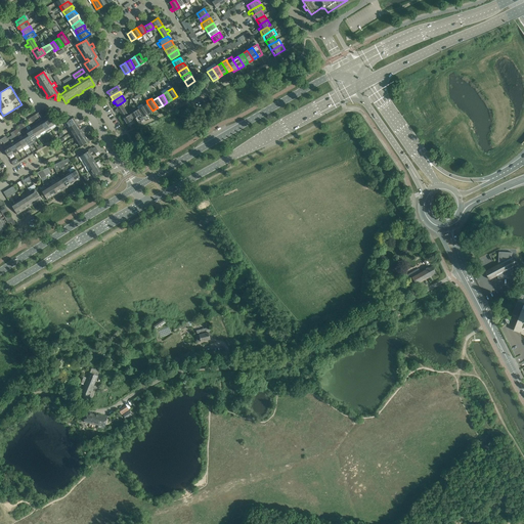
[(127,113),(121,103),(117,105),(116,106),(117,108),(115,111),(116,113),(119,112),(122,116),(127,113)]
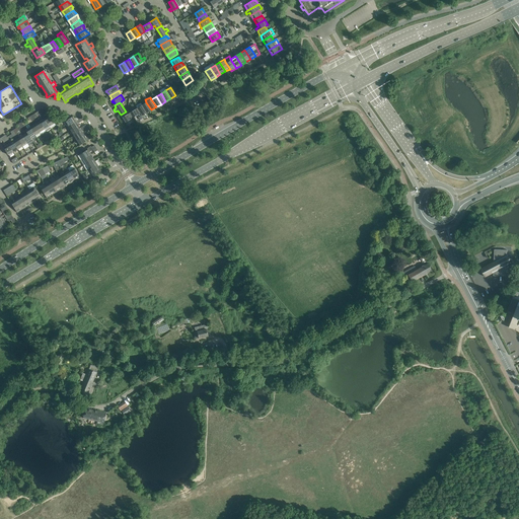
[(146,113),(151,109),(146,102),(142,105),(146,113)]
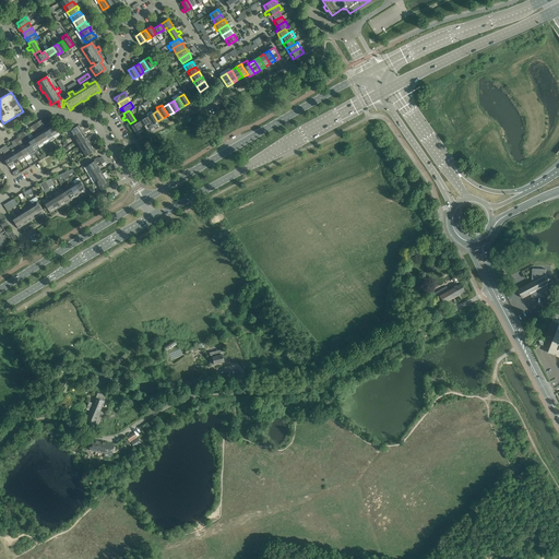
[(151,111),(146,114),(147,117),(151,122),(153,125),(157,121),(153,114),(151,111)]
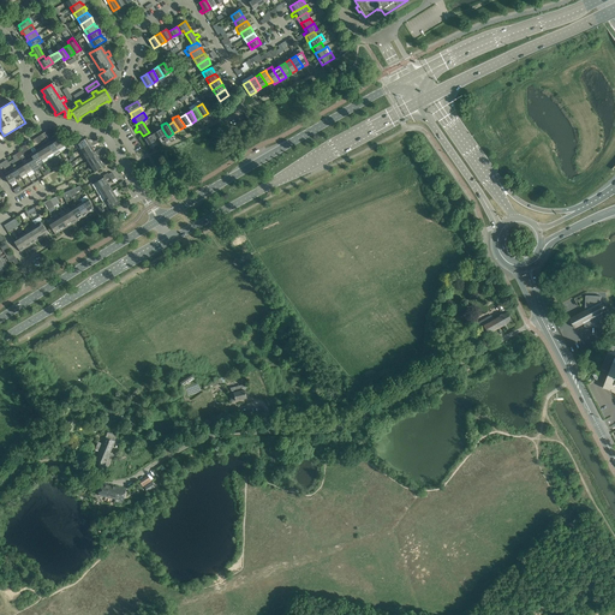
[(157,139),(166,135),(162,129),(154,133),(157,139)]
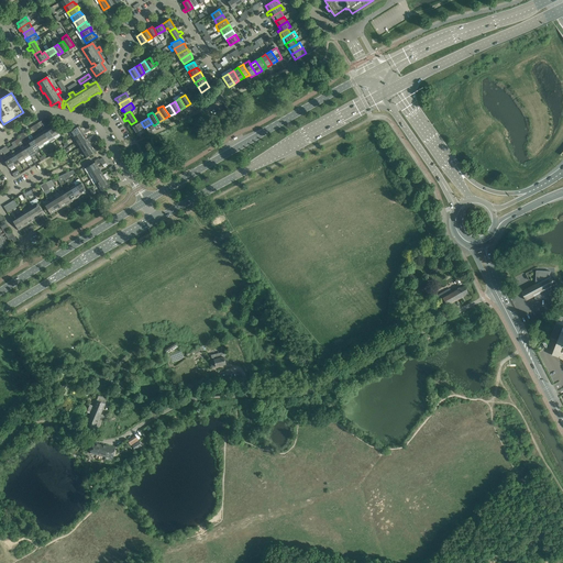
[(135,133),(144,128),(141,122),(138,124),(136,121),(131,124),(135,133)]
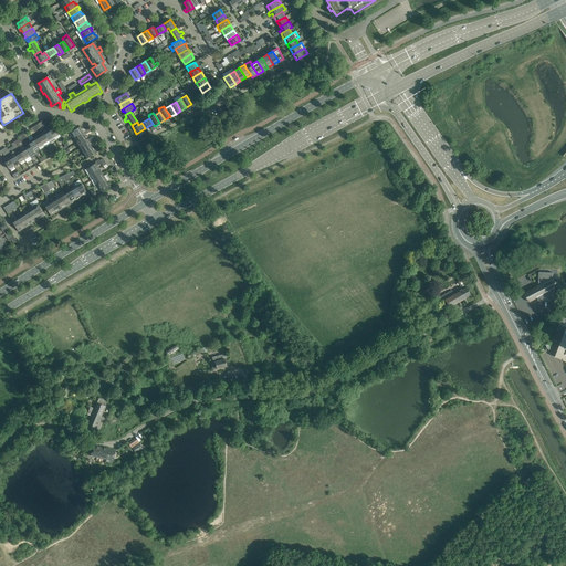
[(49,126),(48,127),(55,140),(61,137),(60,136),(54,126),(50,128),(49,126)]
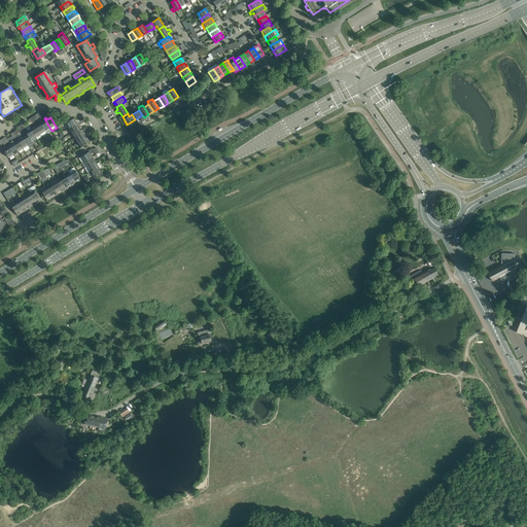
[(45,131),(46,134),(51,131),(44,118),(40,120),(41,123),(40,123),(45,131)]
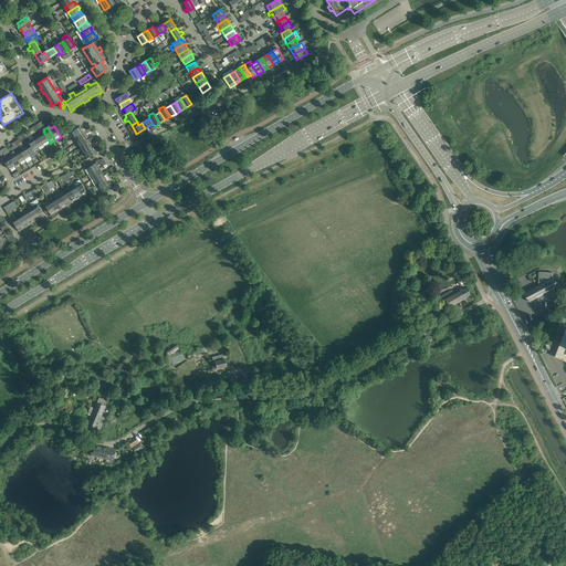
[(74,137),(85,130),(84,129),(82,128),(81,129),(80,127),(71,132),(71,133),(71,134),(71,135),(72,137),(73,137),(74,137)]
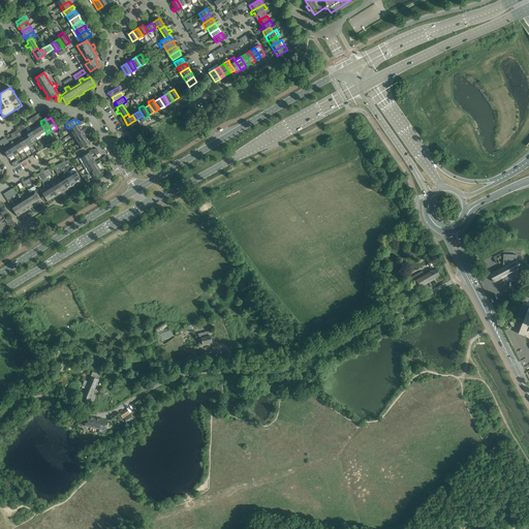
[(79,126),(82,124),(80,122),(69,128),(72,133),(81,128),(79,126)]
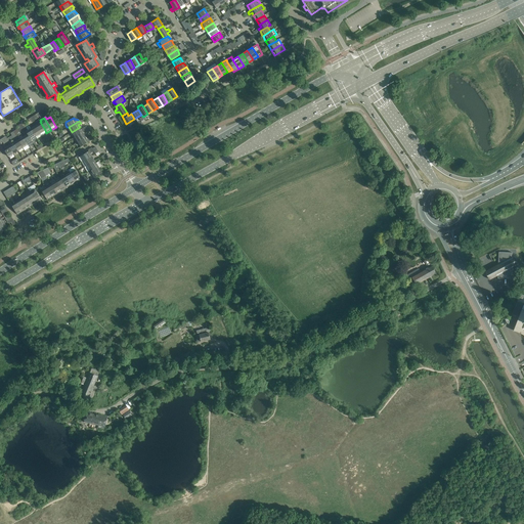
[(40,133),(45,130),(40,122),(35,125),(40,133)]
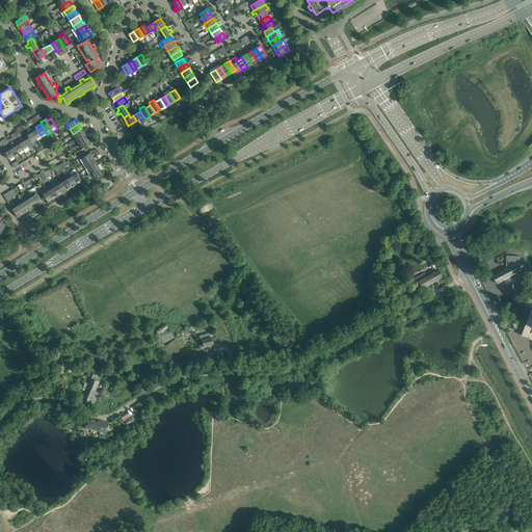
[(43,137),(41,135),(35,127),(31,130),(37,140),(43,137)]
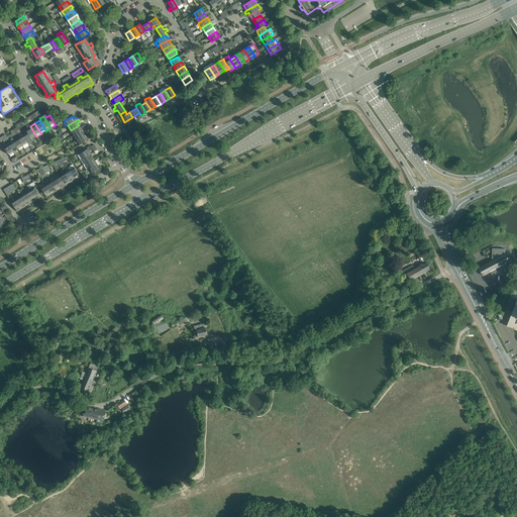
[(29,125),(28,124),(26,125),(27,128),(25,129),(32,139),(36,136),(30,126),(29,125)]
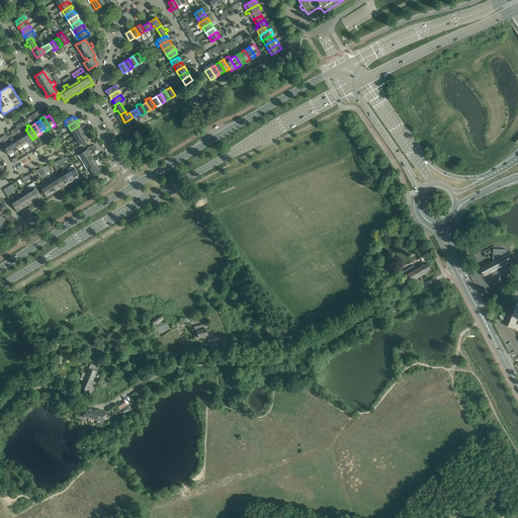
[(74,136),(81,131),(84,128),(82,126),(80,127),(79,125),(71,131),(74,136)]
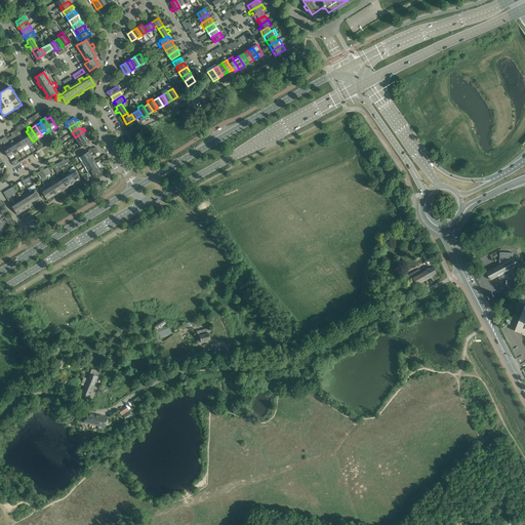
[(34,144),(33,142),(26,131),(26,132),(24,133),(25,135),(23,136),(28,145),(29,147),(34,144)]
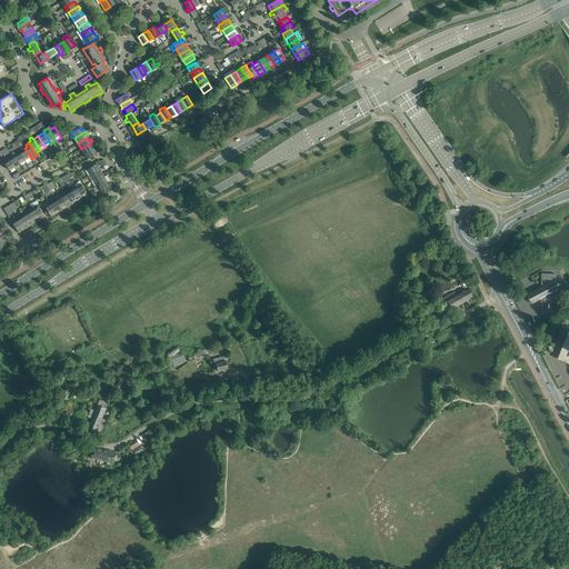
[(81,149),(85,153),(92,149),(89,143),(81,149)]
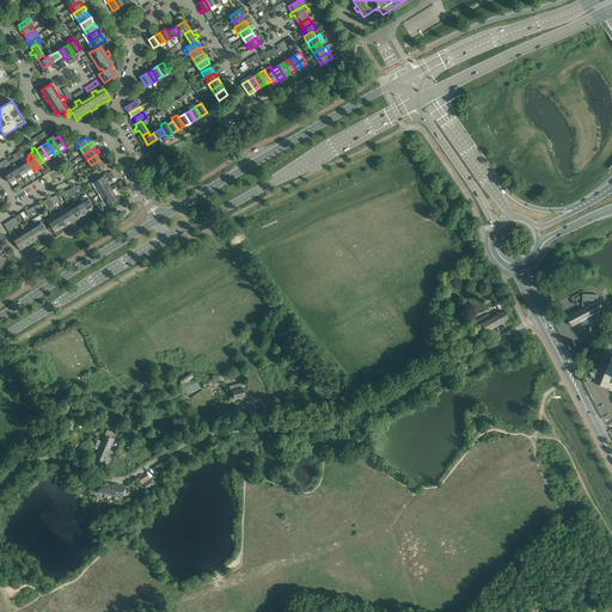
[(24,155),(20,158),(23,161),(20,163),(26,172),(32,169),(26,159),(24,155)]
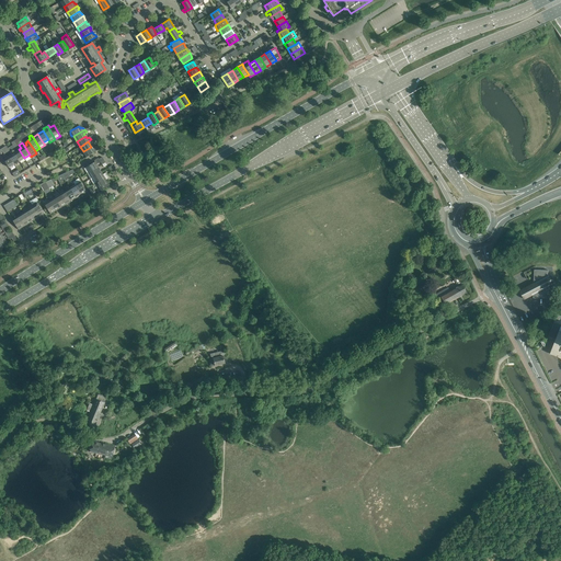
[(87,157),(98,150),(95,147),(93,149),(91,147),(83,151),(87,157)]
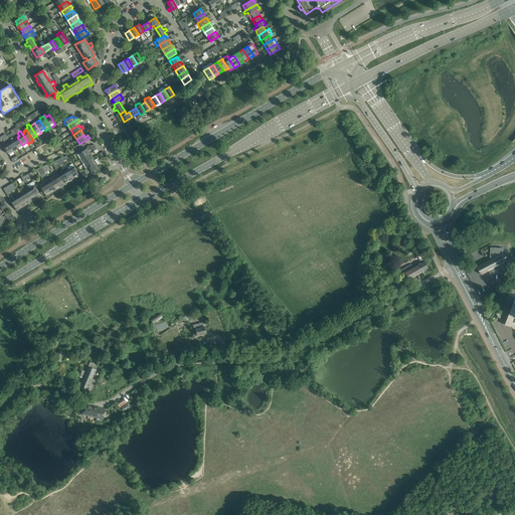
[(17,148),(22,145),(17,137),(13,140),(17,148)]
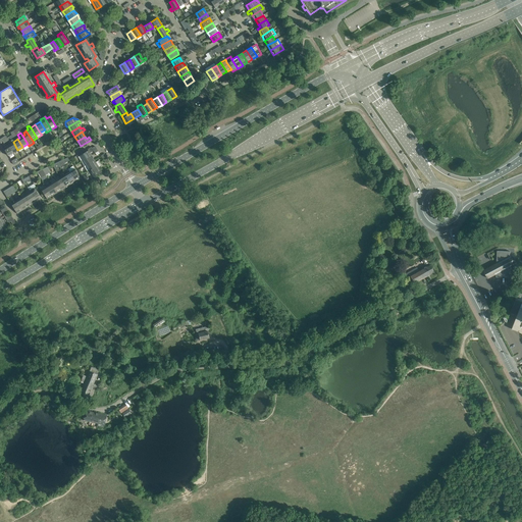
[(8,145),(13,153),(17,150),(13,142),(8,145)]
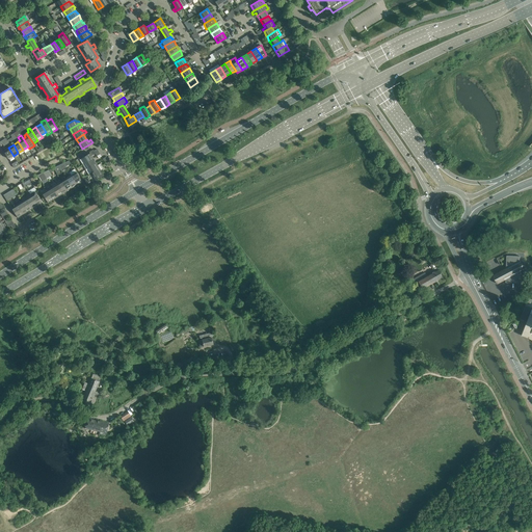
[(8,159),(14,156),(8,148),(3,151),(8,159)]
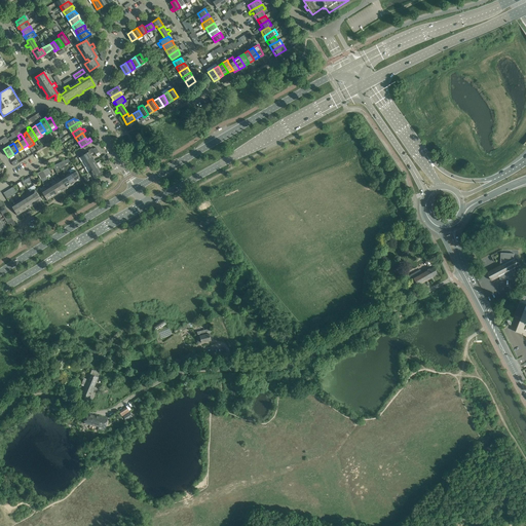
[(83,155),(78,158),(81,163),(81,162),(91,156),(90,154),(95,152),(92,149),(91,148),(88,150),(88,151),(83,155)]
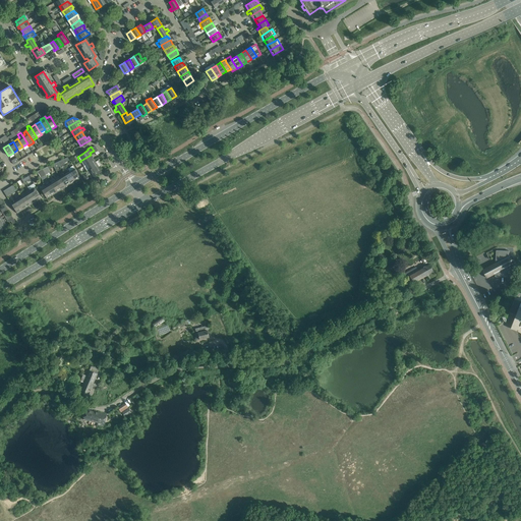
[(94,160),(91,155),(80,161),(83,166),(84,166),(94,160)]
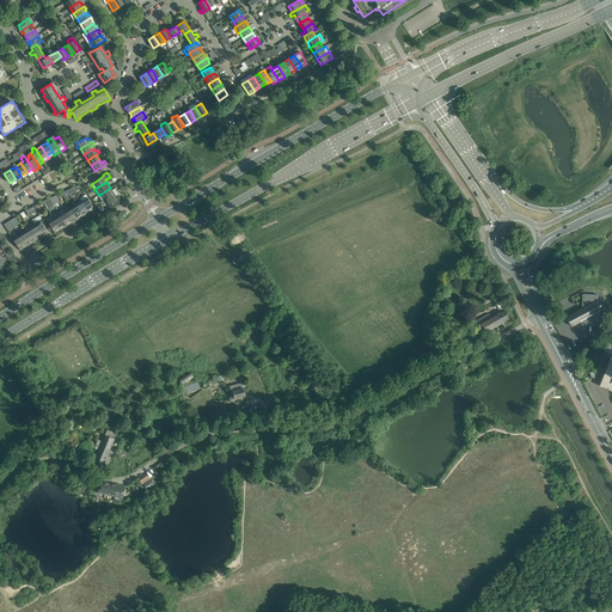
[(103,200),(105,199),(117,191),(115,188),(112,190),(110,188),(99,195),(103,200)]
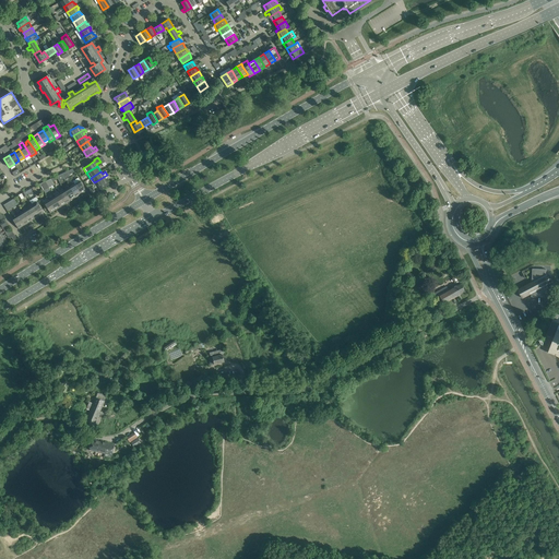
[(107,175),(96,181),(100,189),(109,185),(106,179),(108,177),(107,175)]
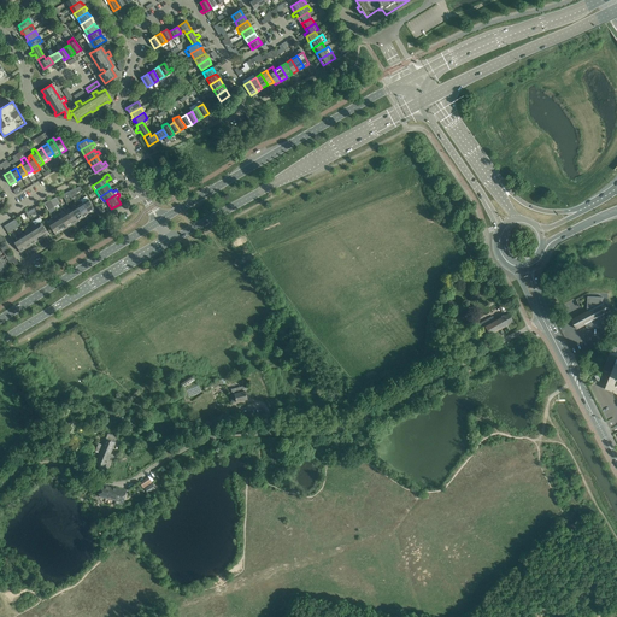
[(87,197),(81,200),(82,204),(89,215),(93,212),(95,211),(87,197)]
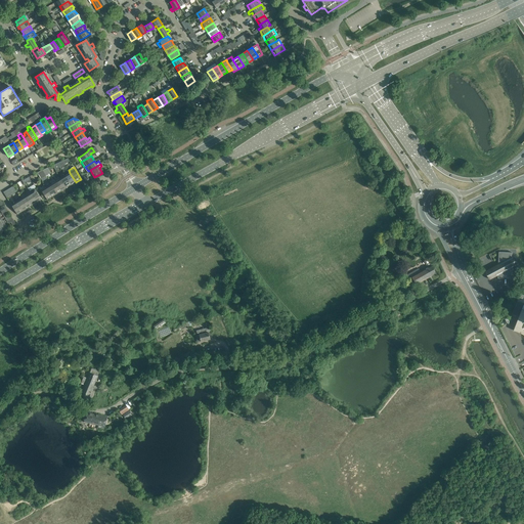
[(41,178),(45,175),(42,170),(37,173),(41,178)]
